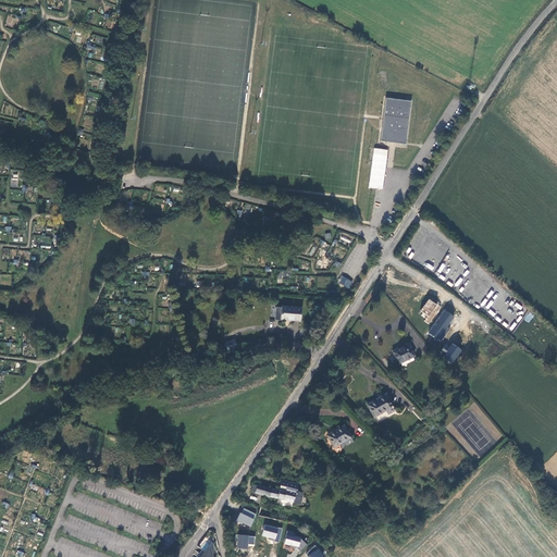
[(412,101),(386,98),(384,118),(382,141),(393,144),(407,145),(407,144),(412,101)]
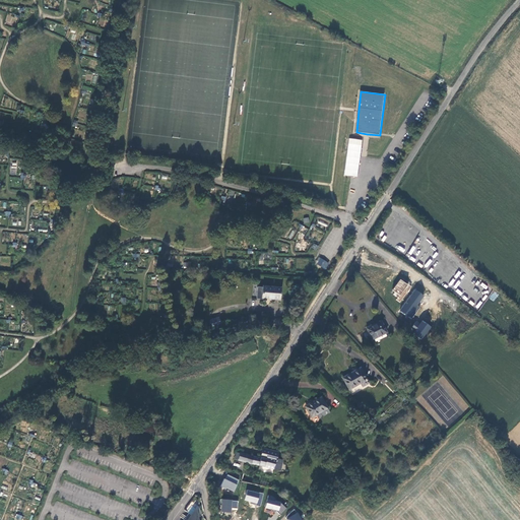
[(344,176),(359,177),(362,139),(348,138),(344,176)]
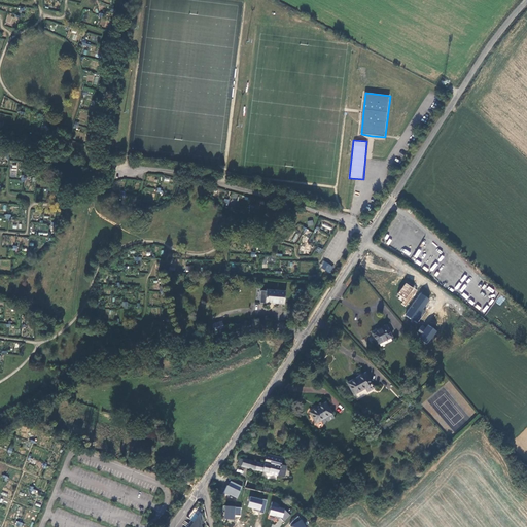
[(459,286),(464,262),(455,260),(450,279),(444,277),(443,283),(459,286)]
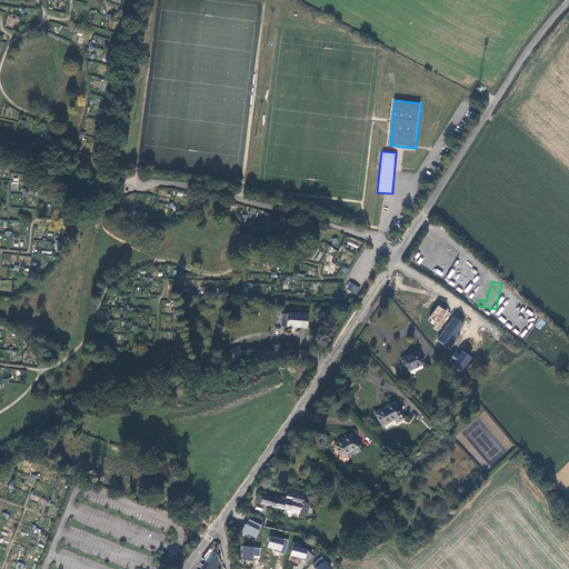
[(432,328),(438,331),(450,313),(438,305),(428,319),(436,325),(432,328)]
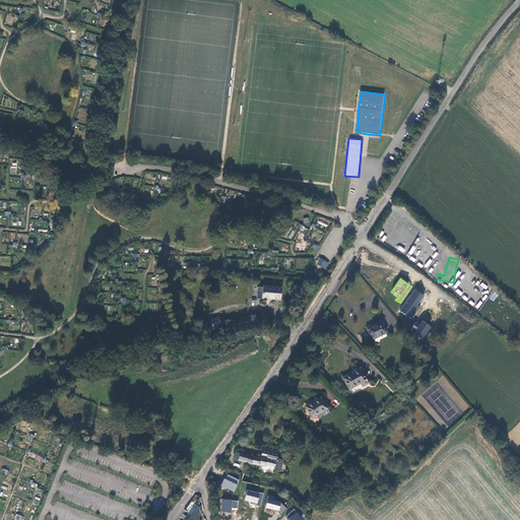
[(263,286),(262,299),(280,301),(281,288),(276,287),(276,286),(272,285),(272,287),(263,286)]
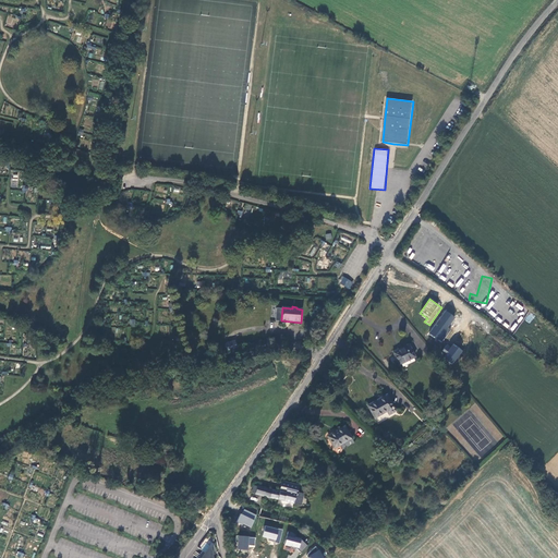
[(525,320),(530,324),(535,316),(531,313),(525,320)]
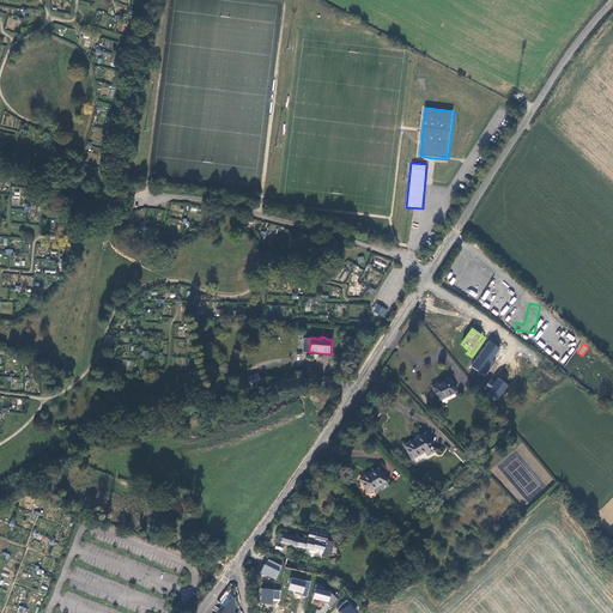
[(508,366),(504,363),(501,357),(483,371),(492,382),(504,374),(502,370),(508,366)]
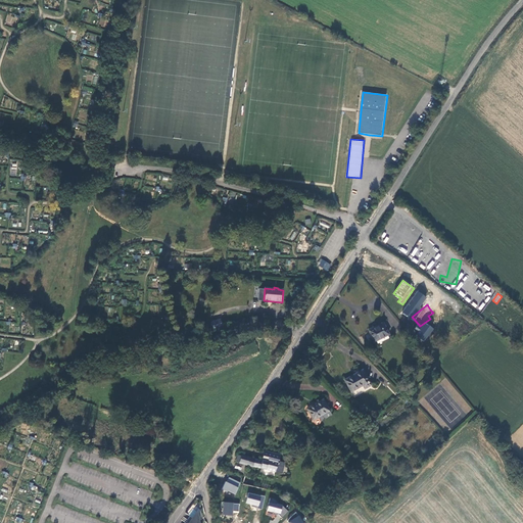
[(215,329),(223,327),(221,320),(212,322),(215,329)]
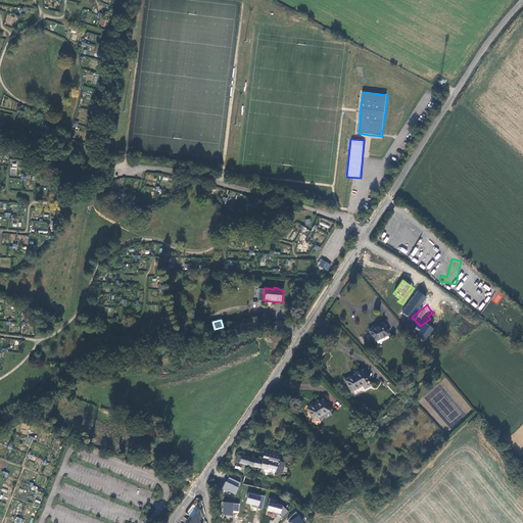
[(389,334),(386,328),(383,323),(369,330),(375,341),(389,334)]
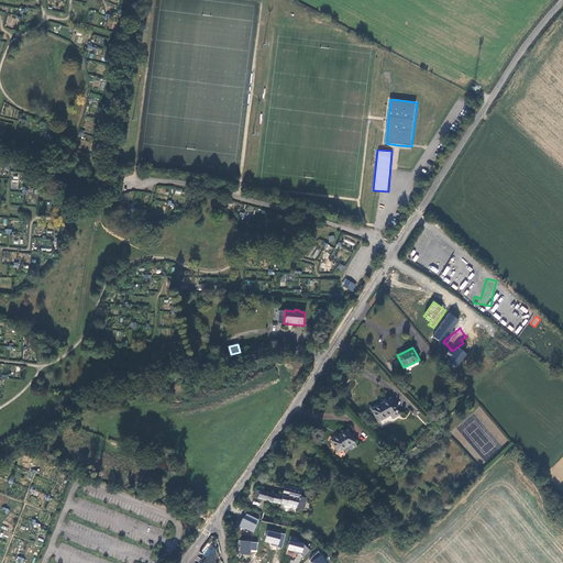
[(399,415),(396,409),(390,399),(372,409),(378,422),(390,416),(393,418),(399,415)]
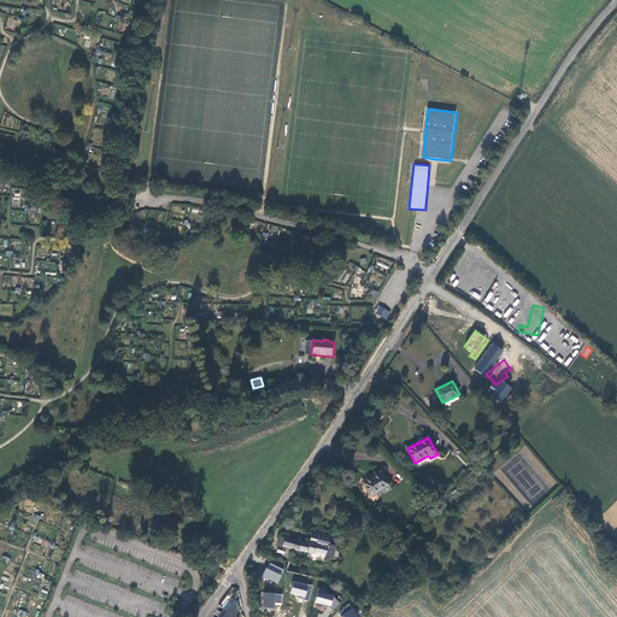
[(391,486),(387,480),(382,471),(363,483),(371,497),(377,493),(391,486)]
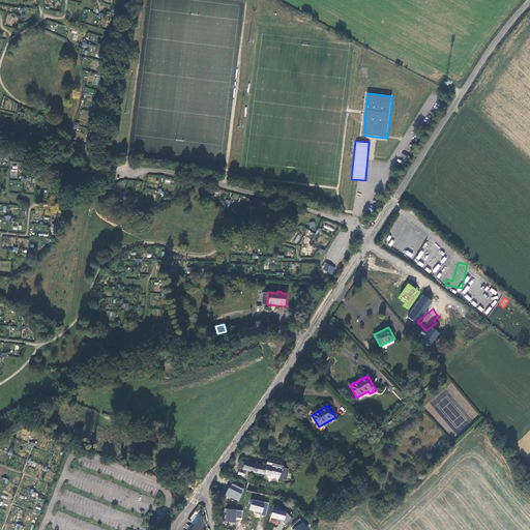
[(335,417),(324,423),(326,428),(337,420),(335,417)]
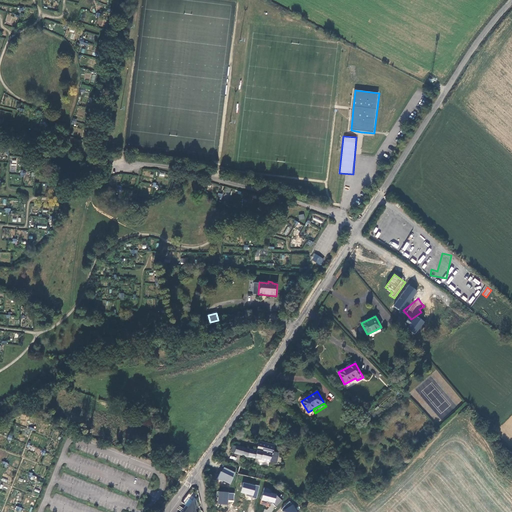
[(250,456),(276,462),(279,452),(274,451),(275,445),(260,442),(257,451),(237,445),(236,446),(233,444),(232,451),(250,456)]
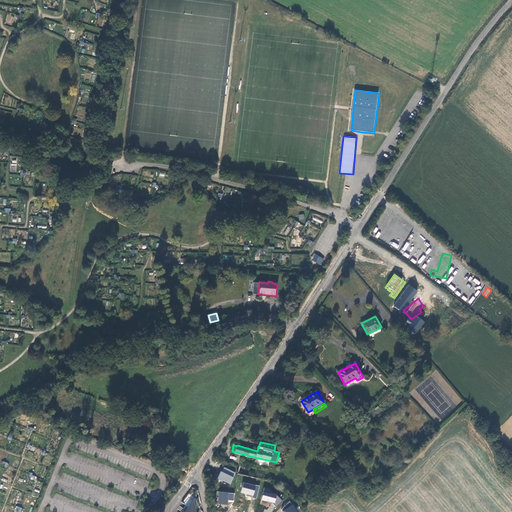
[(217,478),(230,484),(236,473),(223,467),(217,478)]
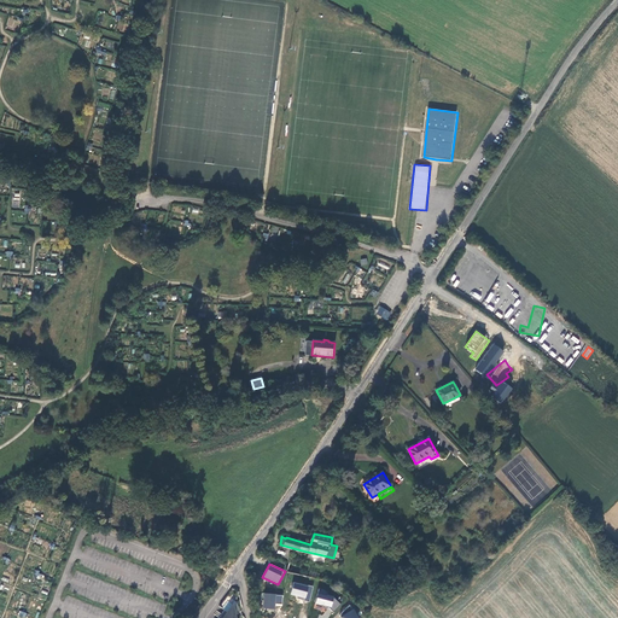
[(290,596),(310,600),(313,587),(293,582),(290,596)]
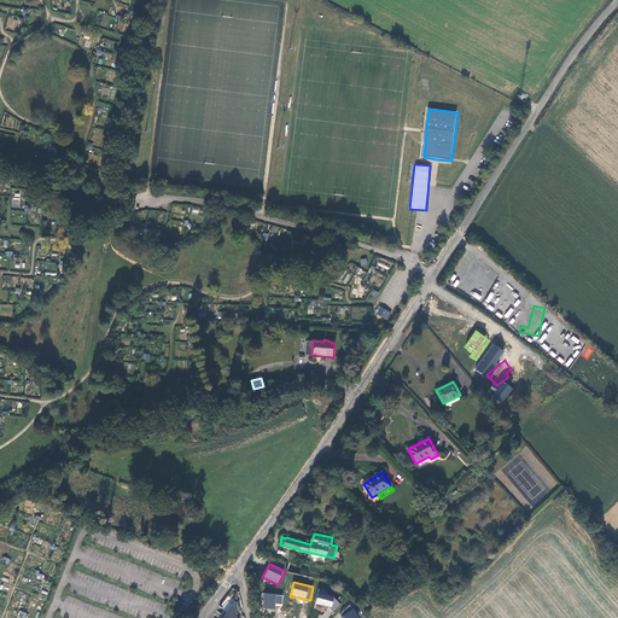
[(263,593),(261,608),(275,610),(275,606),(283,606),(283,595),(263,593)]
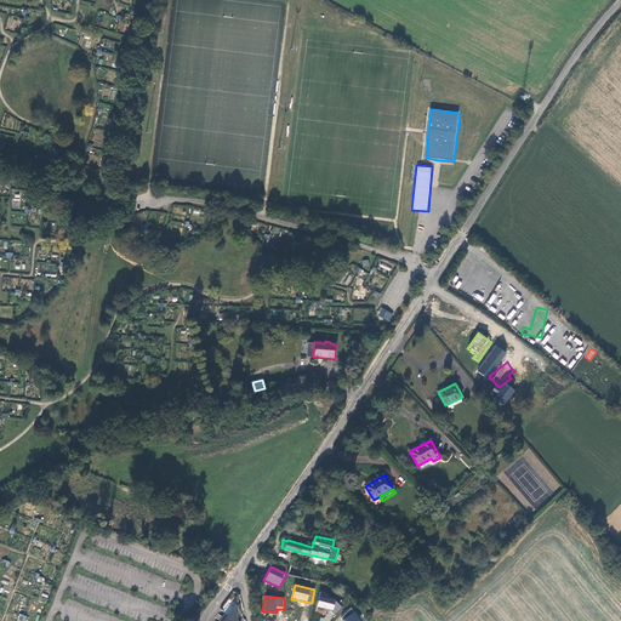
[(317,608),(340,611),(341,599),(319,597),(317,608)]
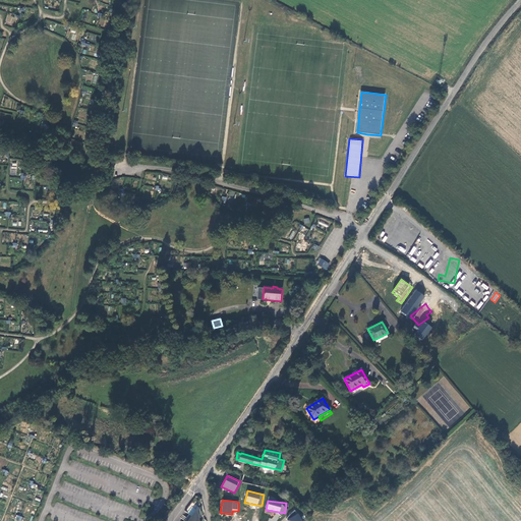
[(189,515),(184,520),(198,520),(196,510),(192,516),(189,515)]
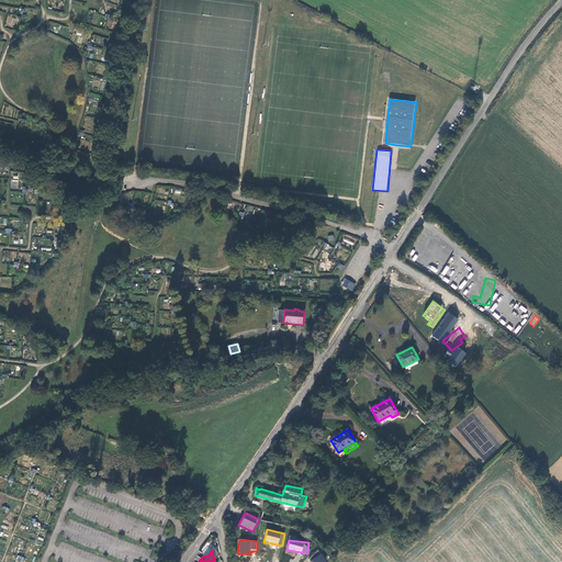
[(307,558),(310,561),(326,561),(319,550),(307,558)]
